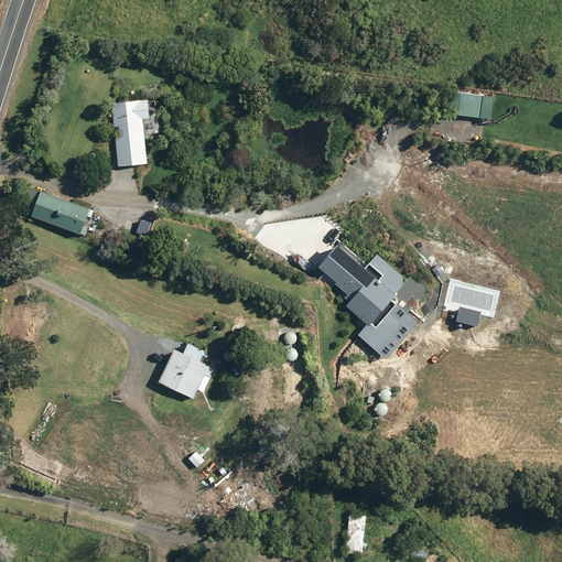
[(449,115),(481,118),(483,96),(451,93),(449,115)]
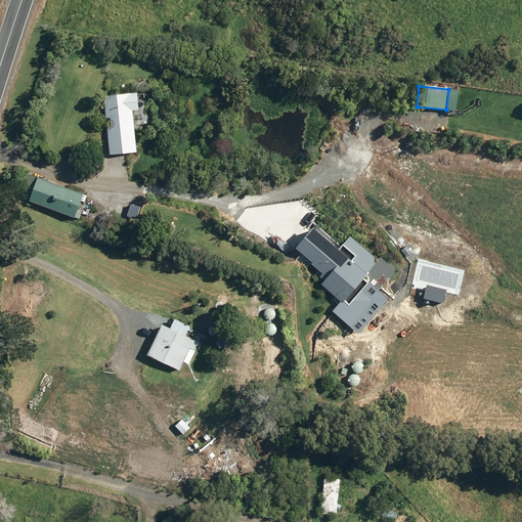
[(136,92),(101,96),(104,119),(110,119),(111,127),(106,127),(109,155),(136,151),(132,111),(138,110),(136,92)]
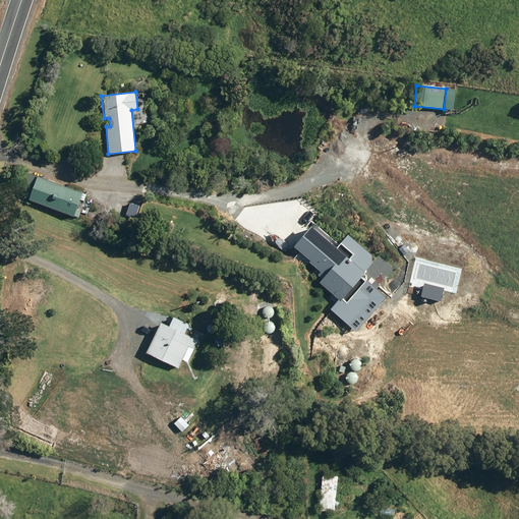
[(37,176),(27,200),(73,217),(81,192),(37,176)]
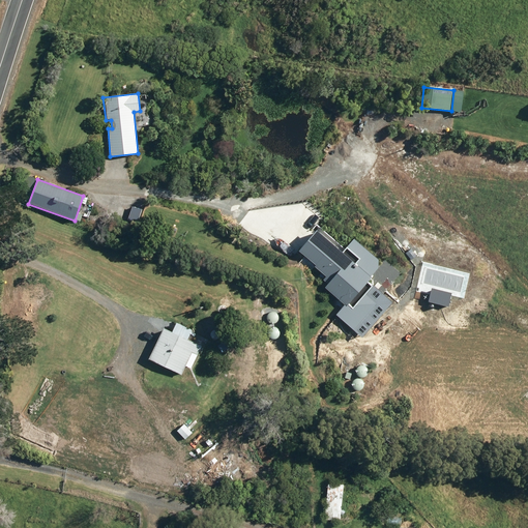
[(325,280),(329,284),(326,287),(347,304),(338,315),(354,329),(377,302),(361,290),(374,276),(373,275),(379,268),(379,259),(355,238),(344,251),(319,229),(300,251),(318,265),(317,267),(327,276),(325,280)]
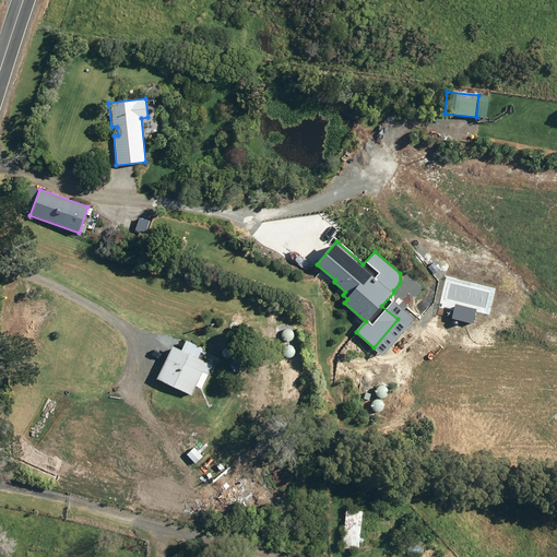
[(208,376),(212,365),(173,346),(156,379),(190,395),(202,374),(208,376)]
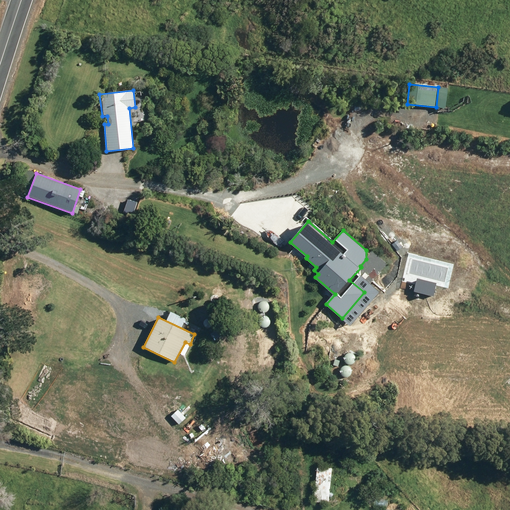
[(217,329),(210,334),(214,340),(222,335),(217,329)]
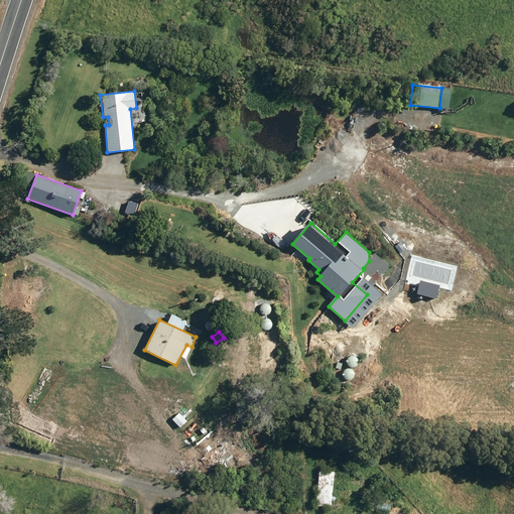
[(318,471),(314,506),(330,508),(334,473),(318,471)]
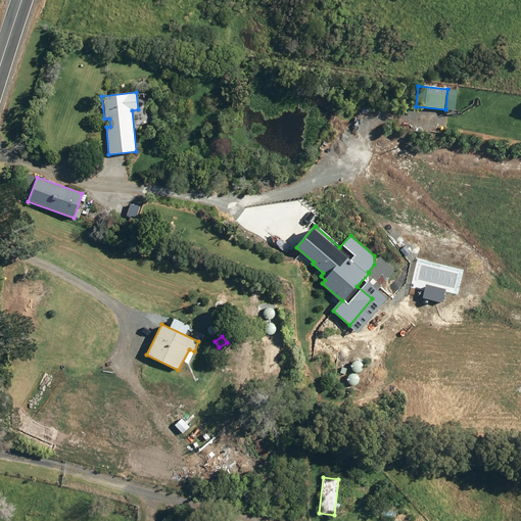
[(394,513),(381,512),(381,519),(394,520),(394,513)]
